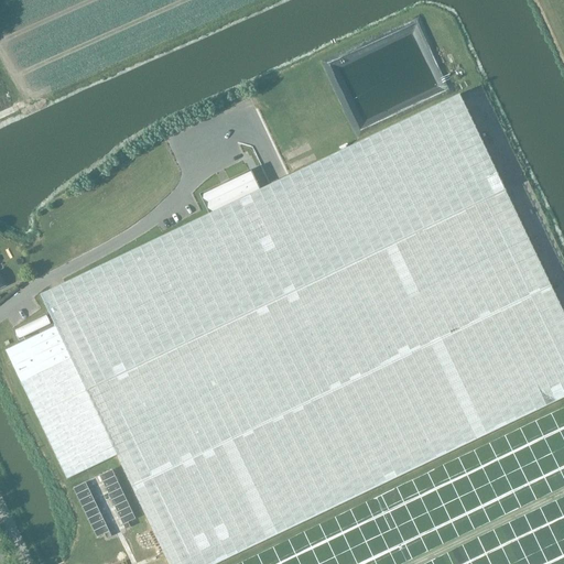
[(208,214),(40,294),(55,326),(116,455),(169,563),(214,563),(563,396),(563,313),(458,94),(259,190),(250,170),(228,181),(227,180),(221,183),(221,184),(199,194),(208,214)]
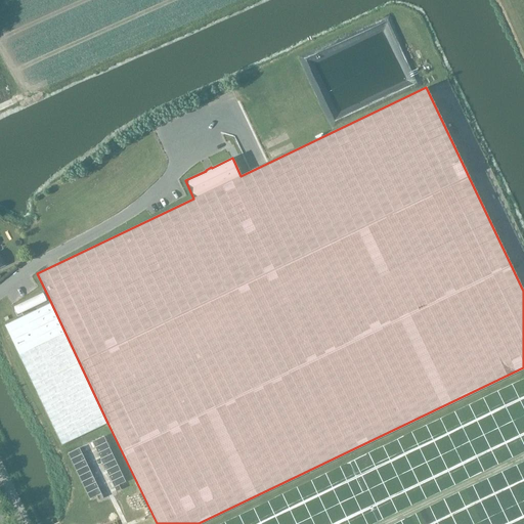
[(107,423),(51,303),(4,325),(61,444),(107,423)]
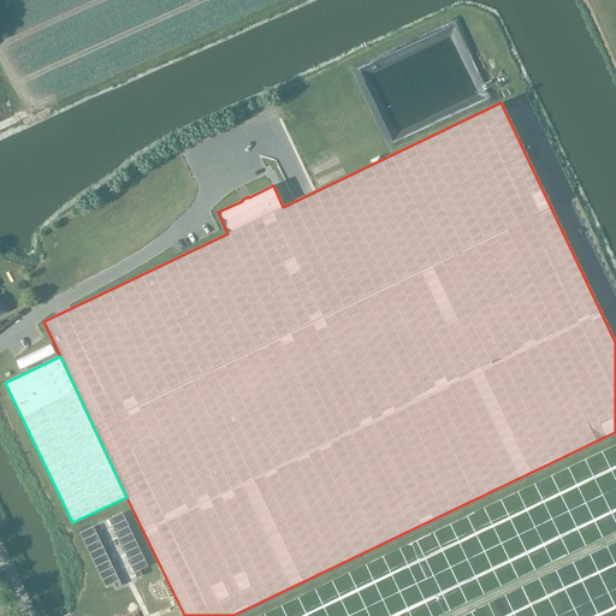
[(108,520),(114,533),(128,527),(122,514),(108,520)]
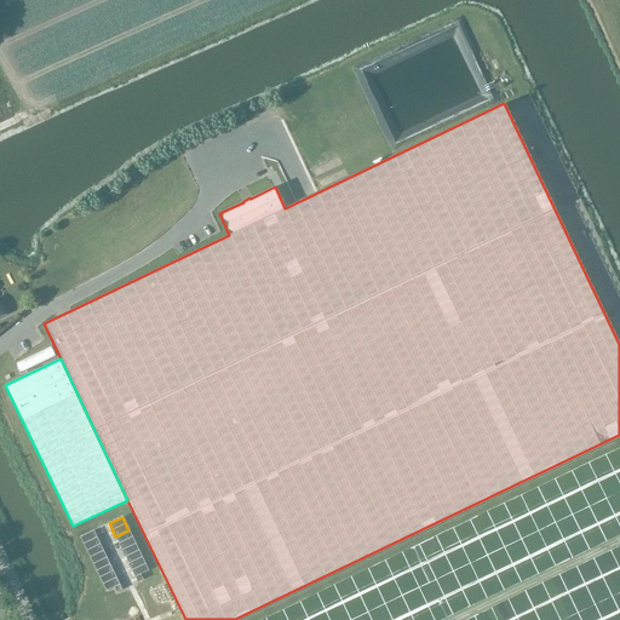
[(86,551),(101,544),(93,530),(80,537),(86,551)]
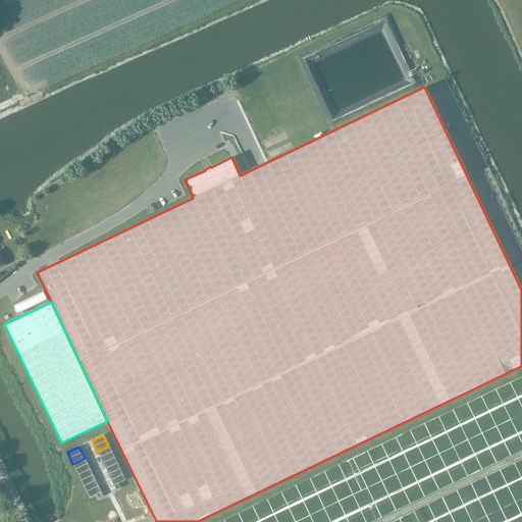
[(103,463),(114,458),(108,447),(97,452),(103,463)]
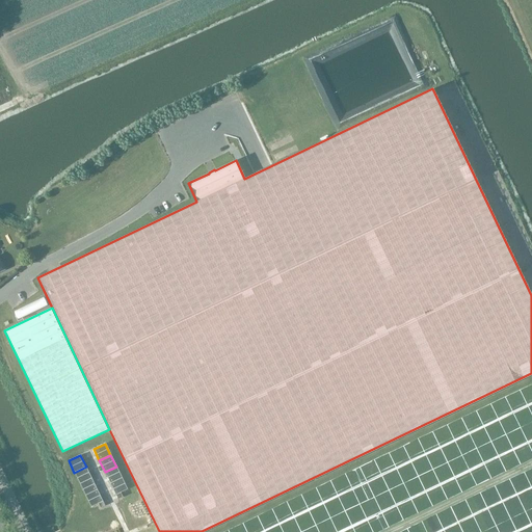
[(80,484),(91,478),(86,467),(74,473),(80,484)]
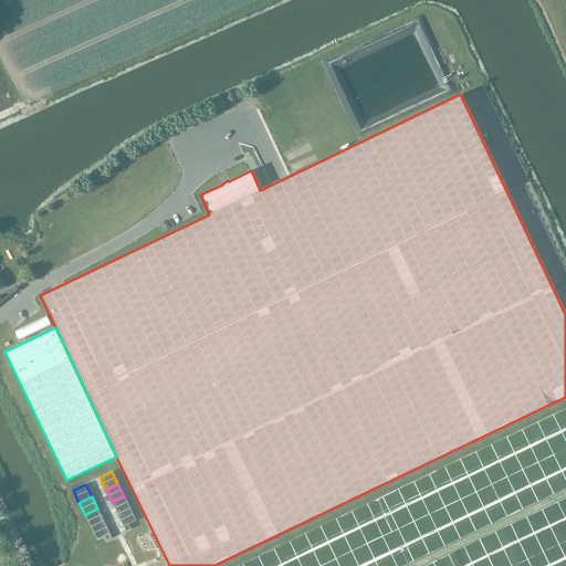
[(117,514),(129,509),(124,496),(112,502),(117,514)]
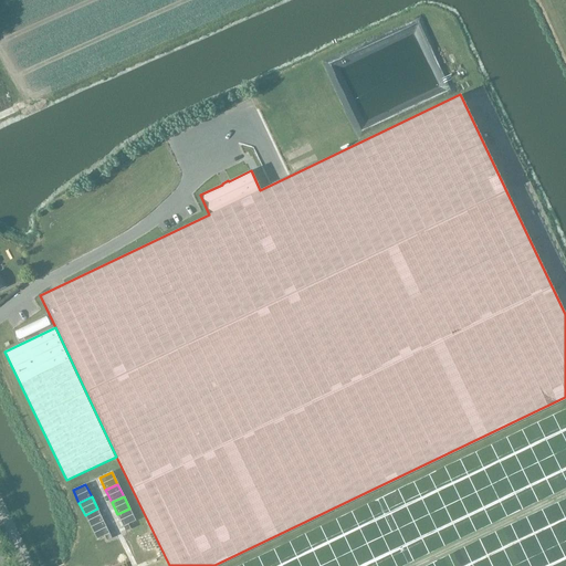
[(91,527),(103,521),(97,509),(85,515),(91,527)]
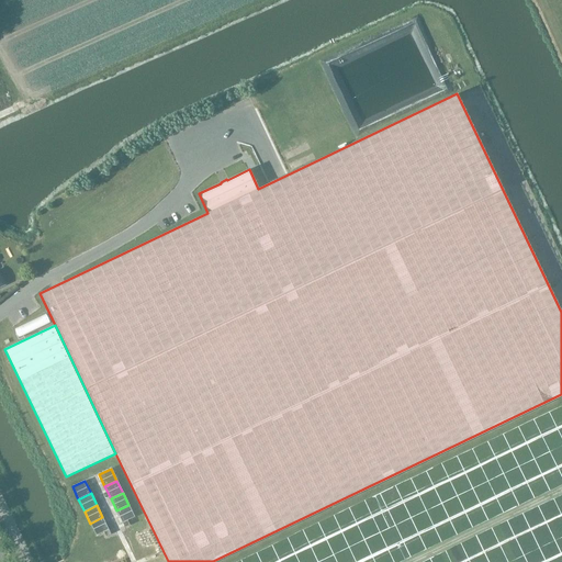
[(116,510),(122,523),(127,520),(134,517),(128,505),(116,510)]
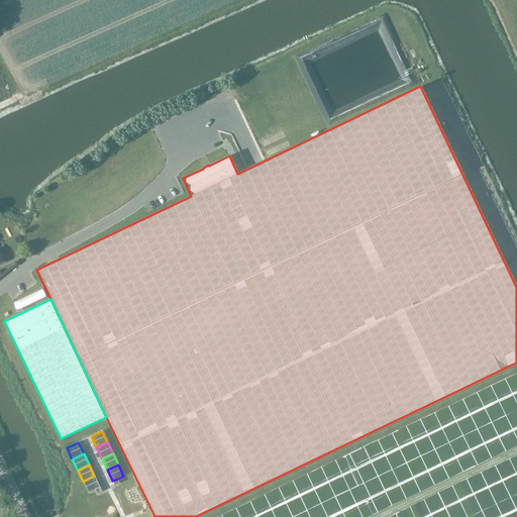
[(95,490),(100,487),(94,476),(83,482),(88,493),(95,490)]
